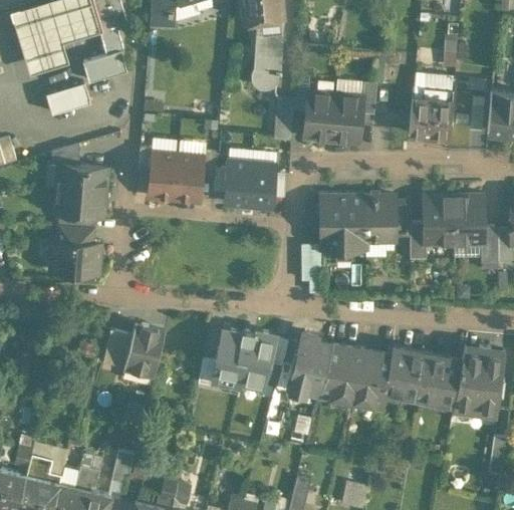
[(99,32),(90,0),(52,0),(11,13),(30,74),(68,62),(63,43),(99,32)]
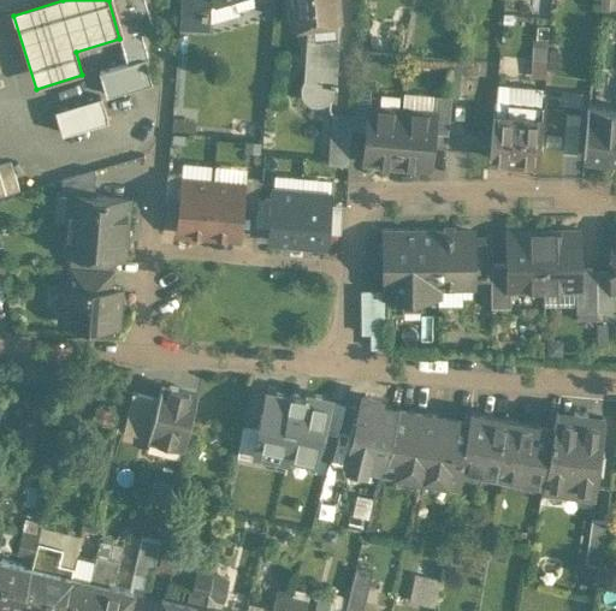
[(108,0),(119,39),(128,65),(143,61),(148,60),(141,35),(153,31),(143,0),(108,0)]
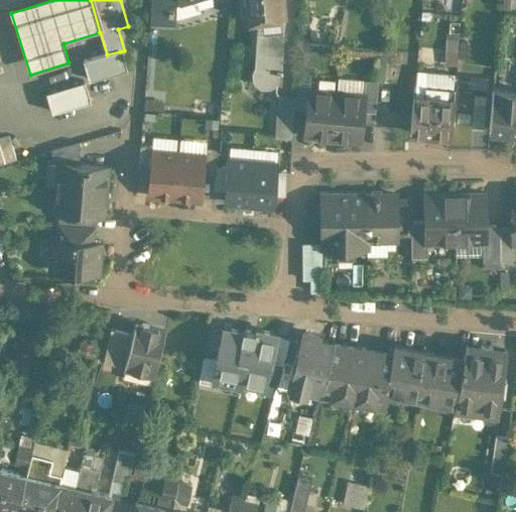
[(178,0),(150,0),(150,25),(173,27),(175,2),(179,1),(178,0)]
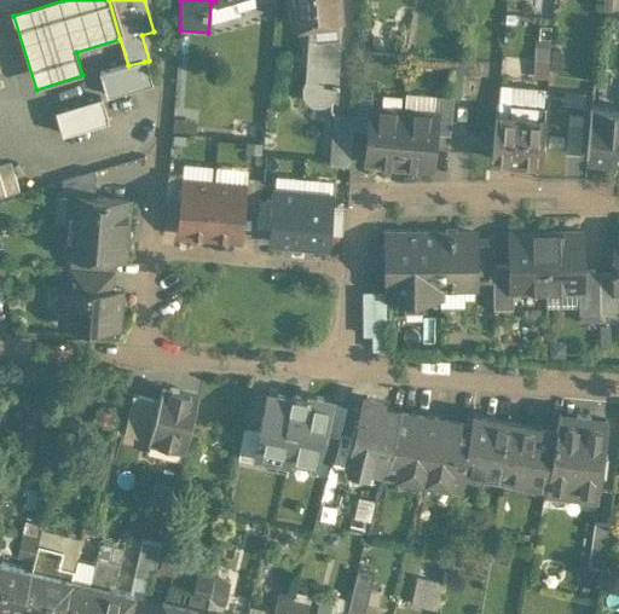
[(290,0),(294,24),(313,22),(310,84),(333,86),(333,88),(339,88),(339,85),(337,85),(341,19),(342,19),(340,0),(290,0)]
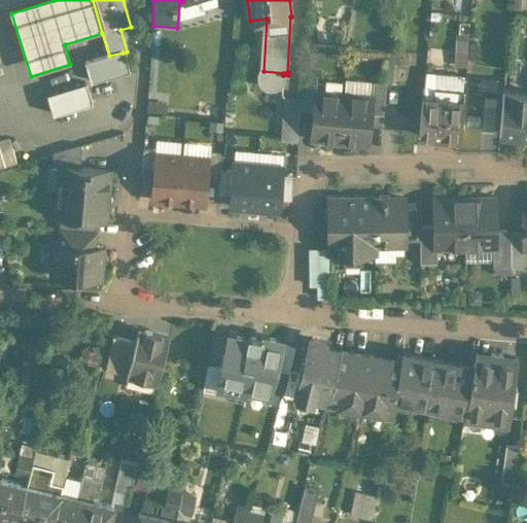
[(452,61),(476,66),(480,45),(456,41),(452,61)]
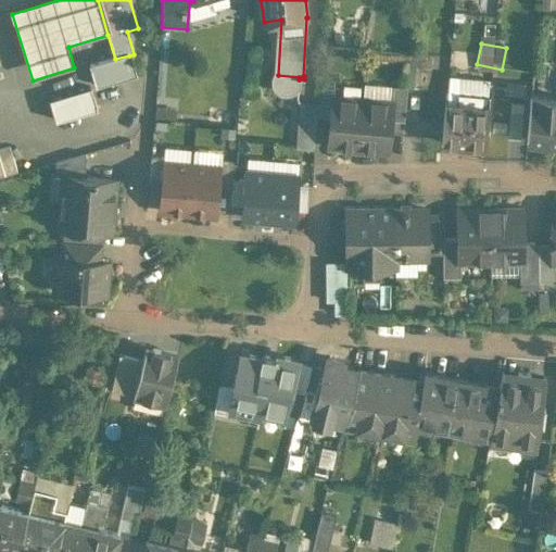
[(115,59),(90,66),(97,88),(136,76),(129,55),(115,59)]
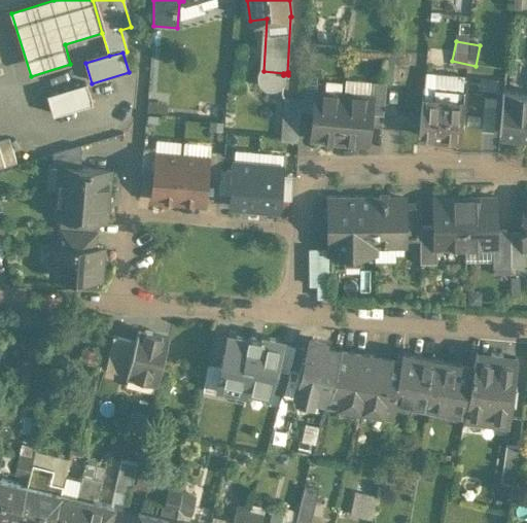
[(386,84),(373,83),(372,98),(373,98),(372,115),(383,116),(386,84)]
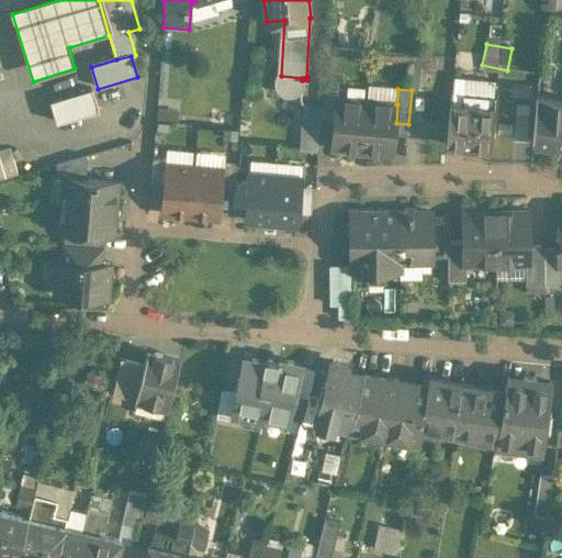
[(91,91),(51,103),(57,124),(98,112),(91,91)]
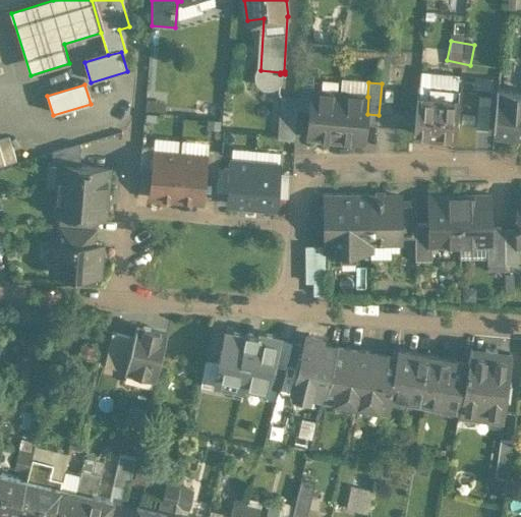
[(428,89),(427,100),(418,99),(414,135),(455,139),(459,91),(428,89)]
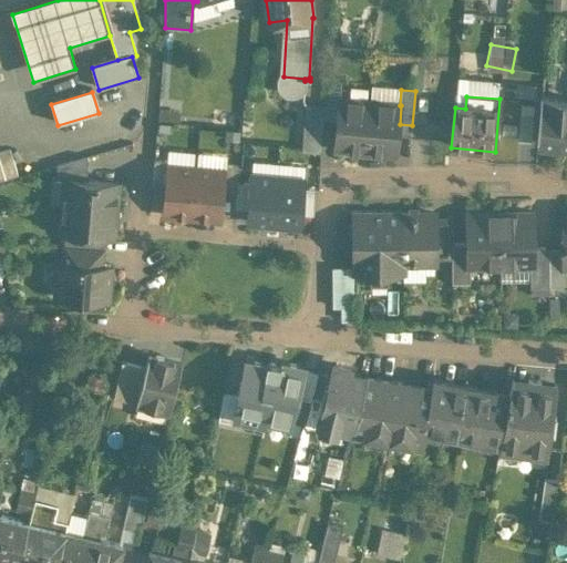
[(370,102),(339,100),(334,151),(346,152),(350,147),(356,154),(366,155),(370,102)]
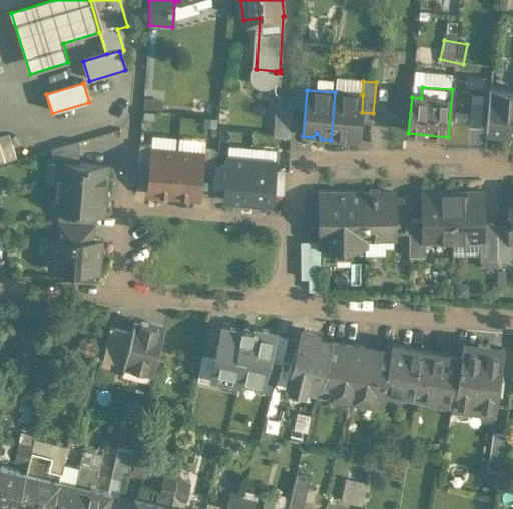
[(512,92),(490,90),(486,132),(512,134),(512,92)]
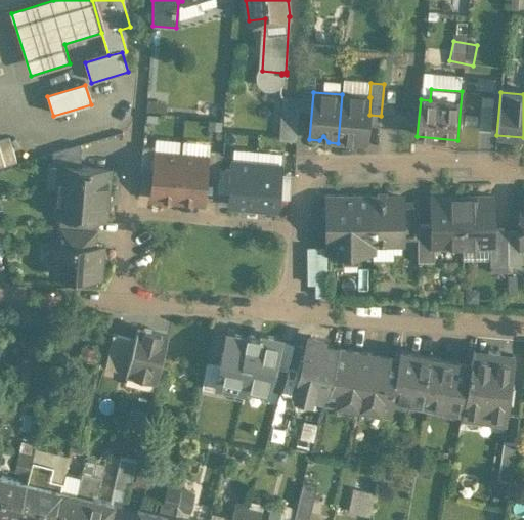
[(369,97),(342,94),(338,143),(346,144),(352,138),(356,143),(366,144),(369,115),(370,97),(369,97)]
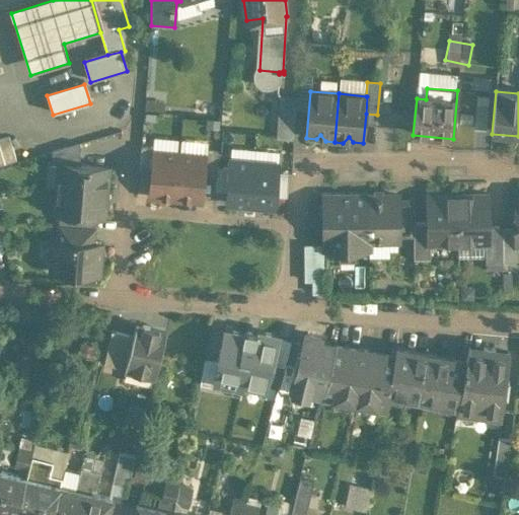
[(9,139),(0,142),(0,167),(16,162),(9,139)]
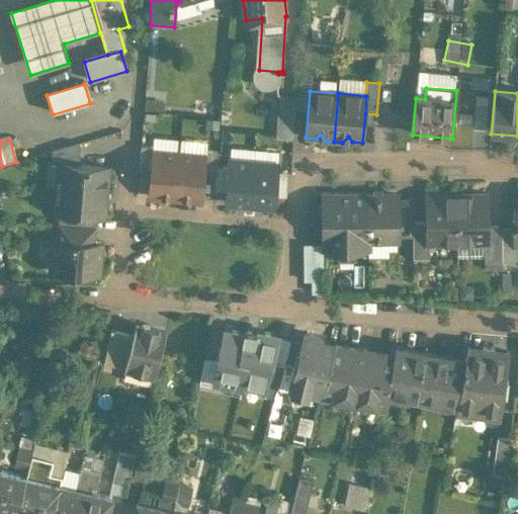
[(80,146),(53,154),(51,166),(60,166),(60,165),(80,167),(80,146)]
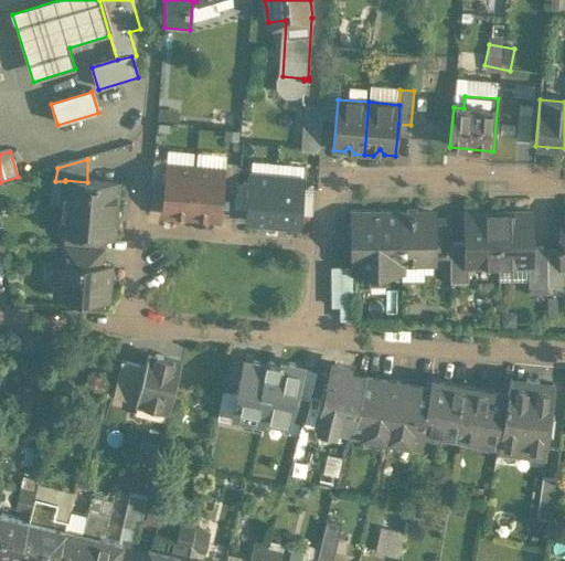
[(167,162),(153,161),(151,187),(164,188),(166,167),(167,162)]
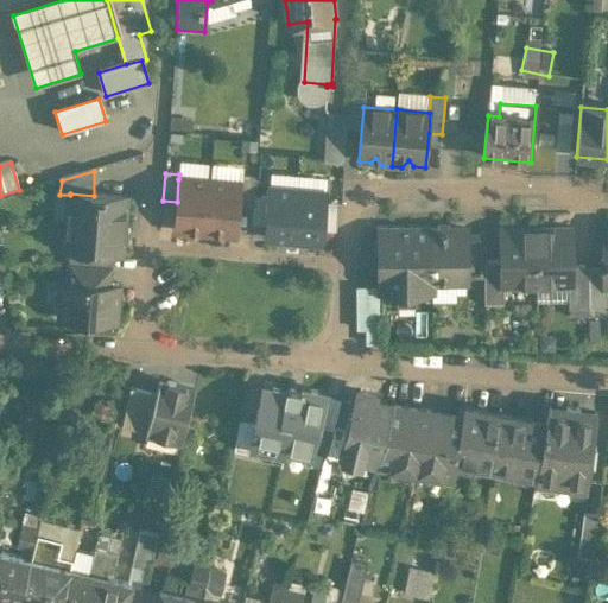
[(210,182),(178,179),(177,202),(175,232),(206,234),(210,182)]
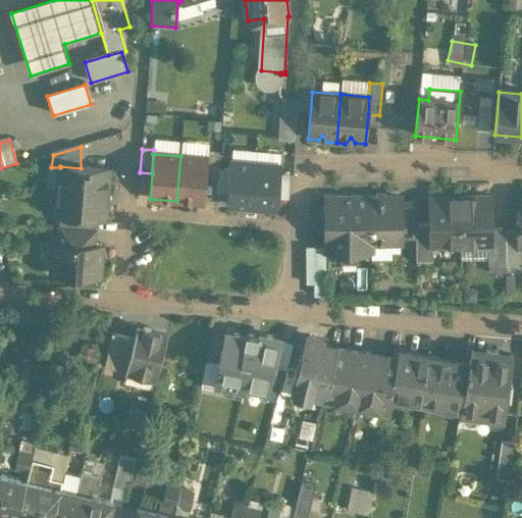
[(219,155),(208,154),(207,159),(206,178),(217,179),(219,155)]
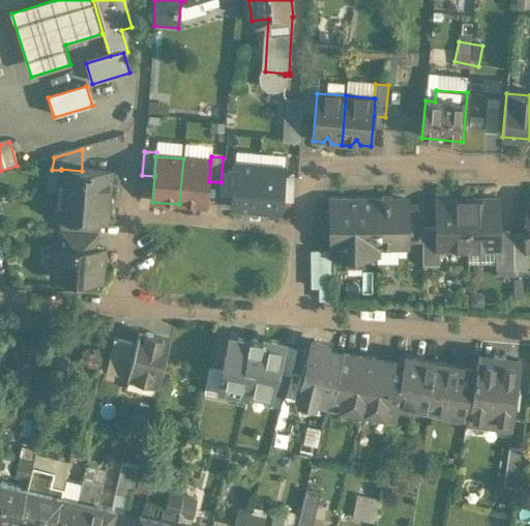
[(210,162),(183,158),(179,204),(206,206),(209,181),(210,162)]
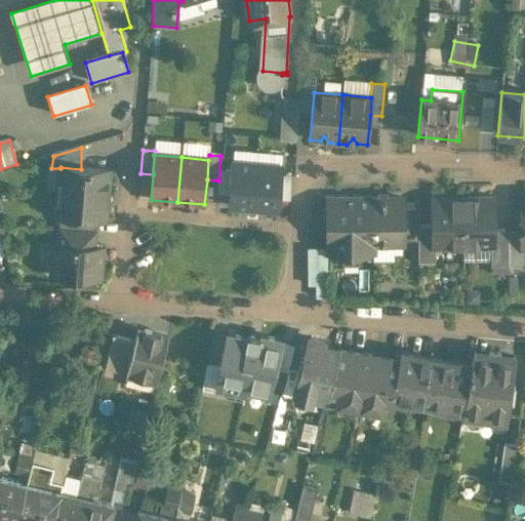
[(254,210),(257,164),(233,162),(230,208),(254,210)]
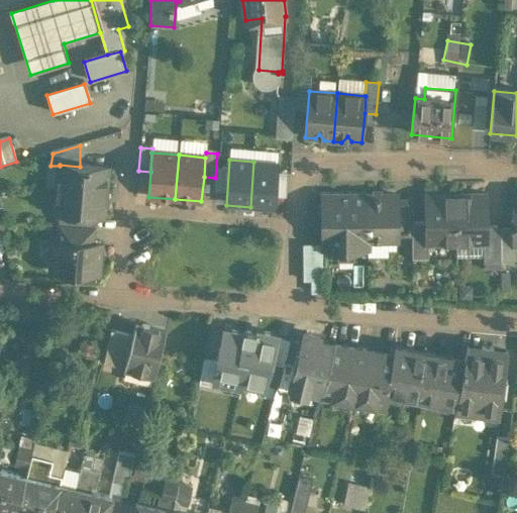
[(279,164),(253,162),(250,207),(276,209),(279,164)]
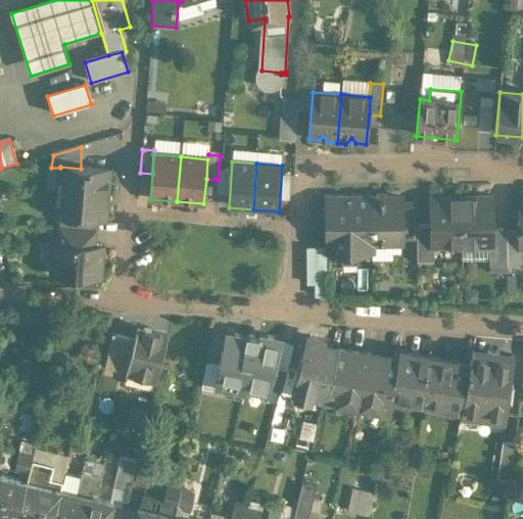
[(81,169),(60,167),(60,168),(58,191),(107,196),(108,172),(81,169)]
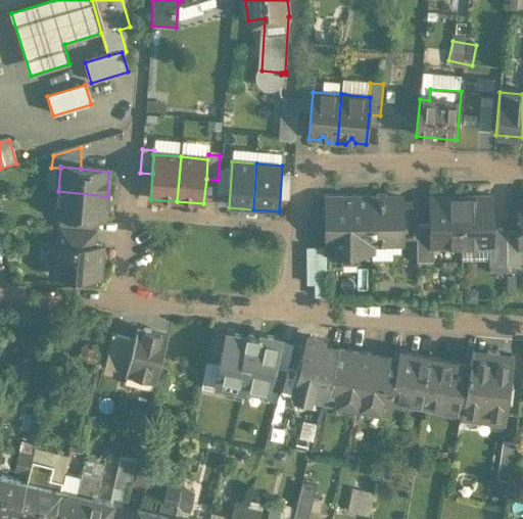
[(107,196),(58,191),(56,216),(59,217),(96,220),(105,220),(107,196)]
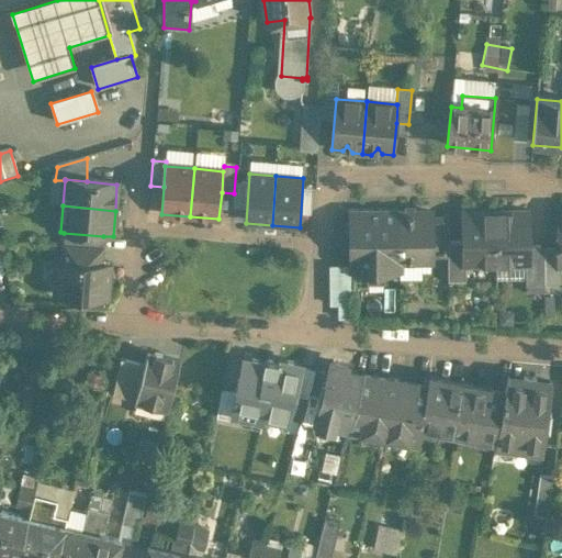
[(431,213),(398,214),(400,263),(433,263),(433,258),(431,219),(431,213)]
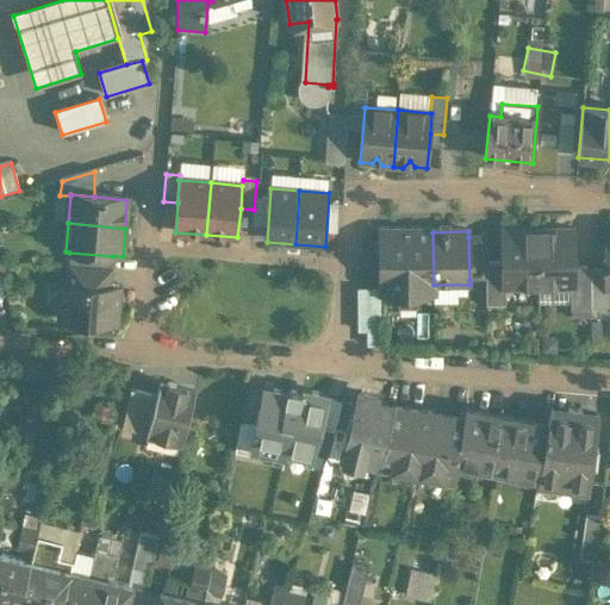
[(537,231),(502,231),(502,263),(502,288),(505,288),(539,288),(537,231)]
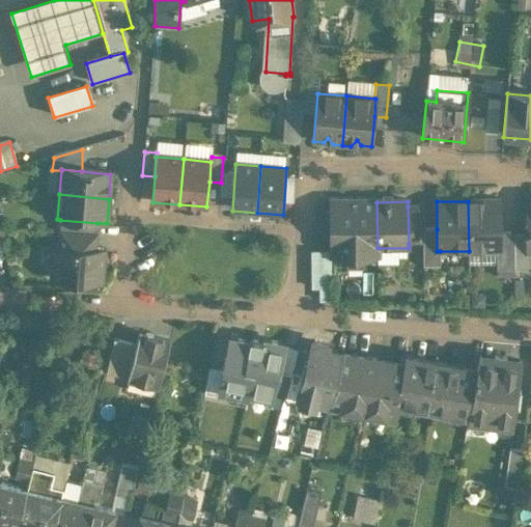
[(500,233),(499,201),(468,201),(469,251),(469,246),(479,246),(484,251),(496,251),(500,251),(500,233)]
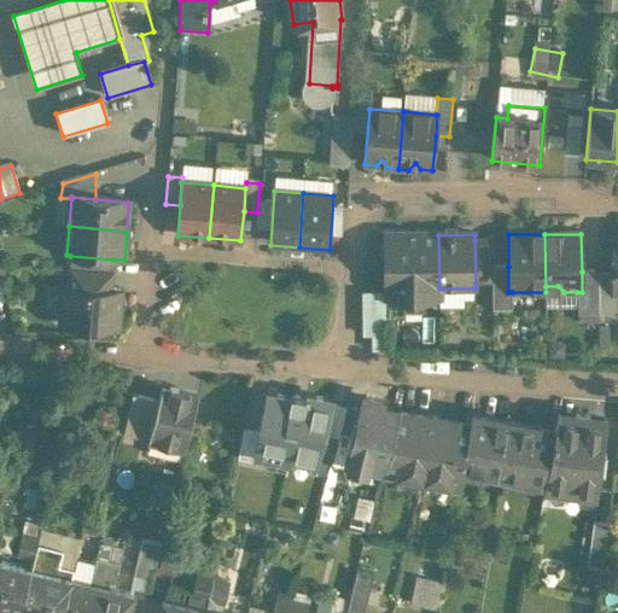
[(438,235),(385,235),(386,293),(386,296),(386,299),(439,298),(439,289),(438,235)]
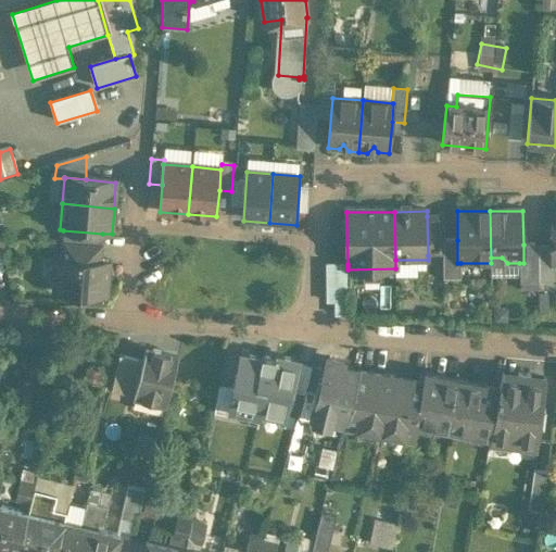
[(442,215),(427,216),(428,255),(442,254),(442,241),(442,215)]
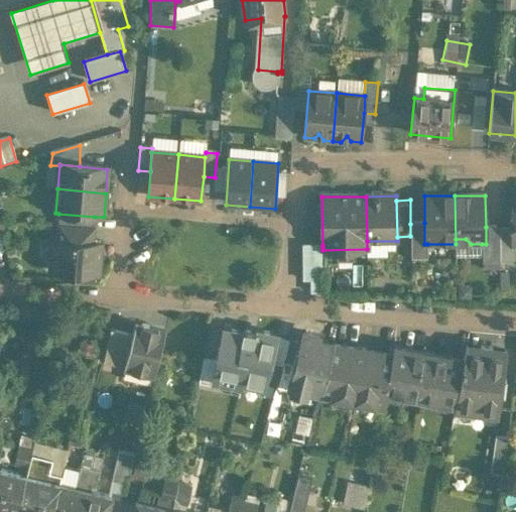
[(95,217),(58,214),(58,226),(95,229),(95,217)]
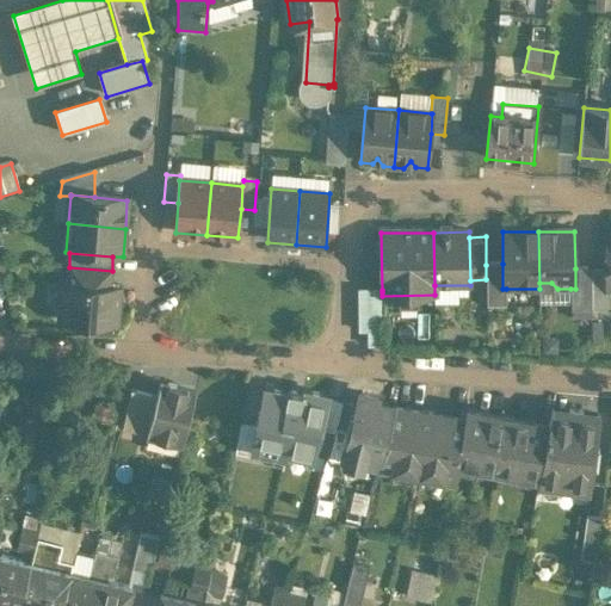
[(503,289),(503,264),(486,265),(486,279),(487,308),(506,307),(506,289),(503,289)]
